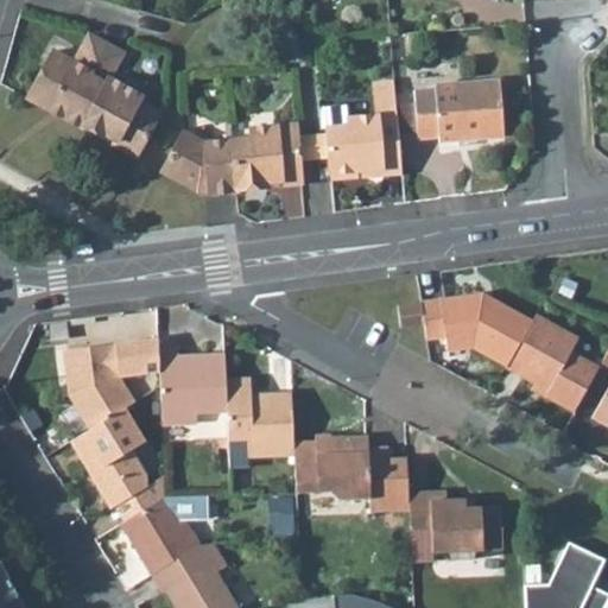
[(88,75),(106,43),(88,33),(73,62),(55,51),(29,99),(48,109),(50,105),(65,114),(63,118),(81,127),(82,125),(105,83),(88,75)]
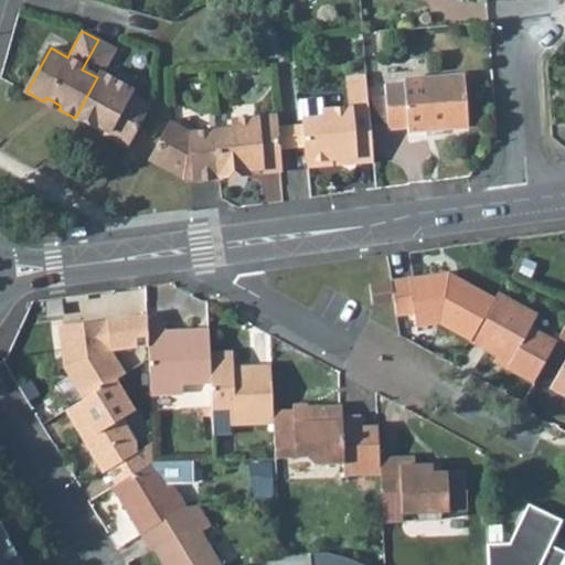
[(380,50),(379,36),(365,38),(366,50),(380,50)]
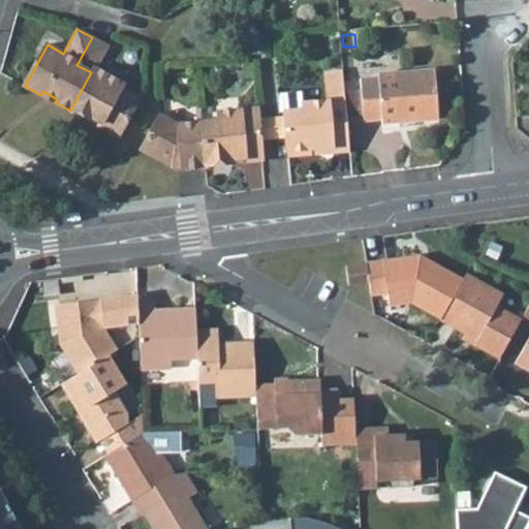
[(94,67),(106,45),(92,37),(76,65),(91,72),(71,109),(88,118),(89,116),(99,122),(97,126),(118,136),(139,97),(120,87),(122,83),(94,67)]
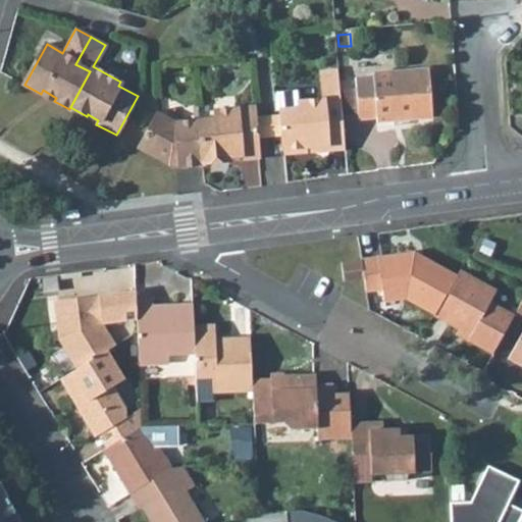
[(374,72),(374,76),(356,77),(356,88),(358,113),(358,118),(376,117),(376,120),(432,117),(428,69),(374,72)]
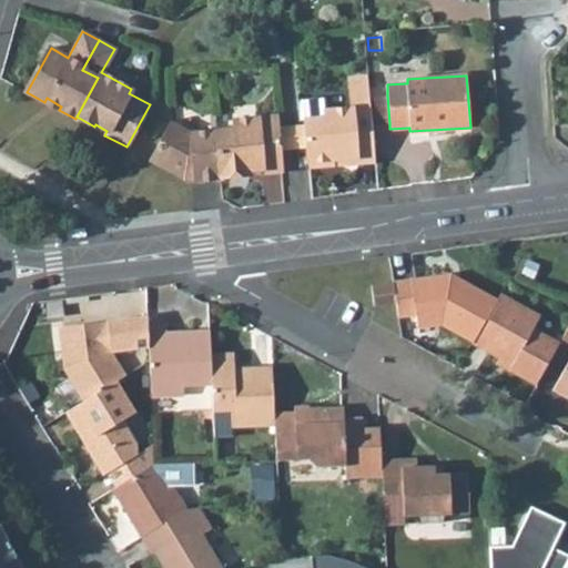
[(387,95),(368,95),(369,105),(372,125),(389,123),(387,95)]
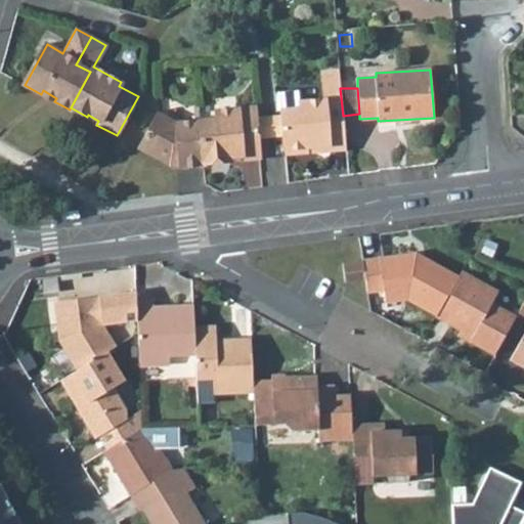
[(41,94),(54,101),(56,98),(43,90),(41,94)]
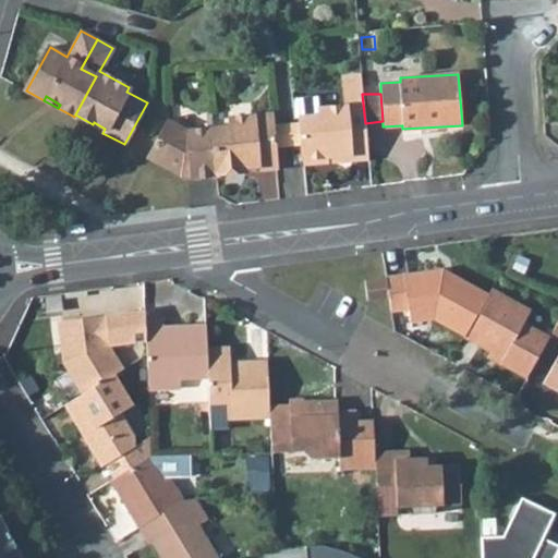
[(317,96),(291,98),(293,111),(299,110),(299,117),(319,114),(318,108),(317,96)]
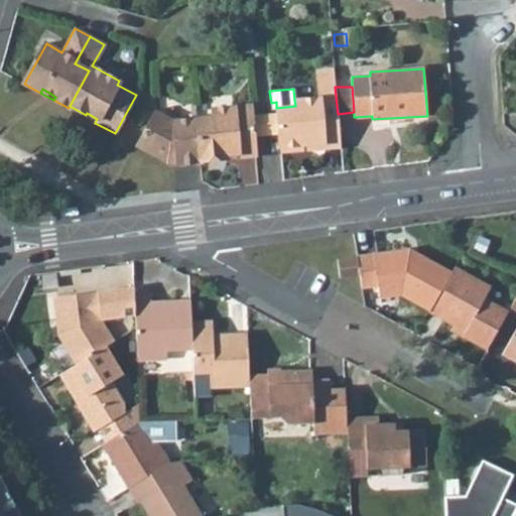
[(294,100),(295,106),(276,108),(280,151),(303,149),(303,144),(323,143),(324,148),(341,146),(338,114),(336,96),(294,100)]
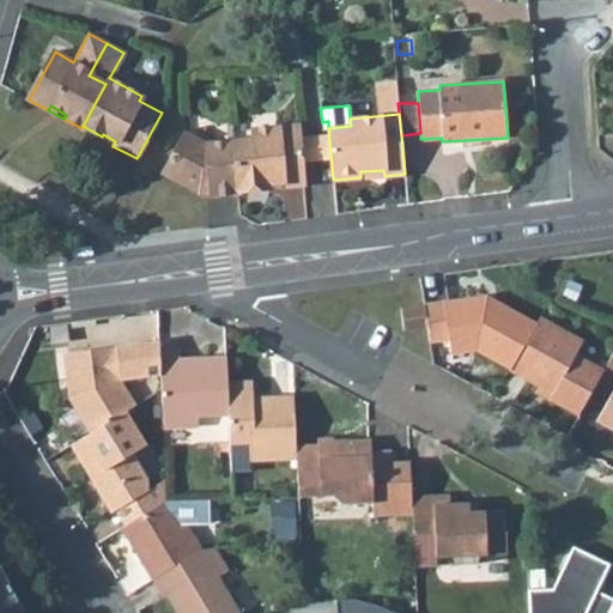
[(252,128),(253,139),(234,140),(237,190),(267,187),(267,183),(267,180),(281,177),(281,182),(283,186),(303,184),(298,123),(252,128)]
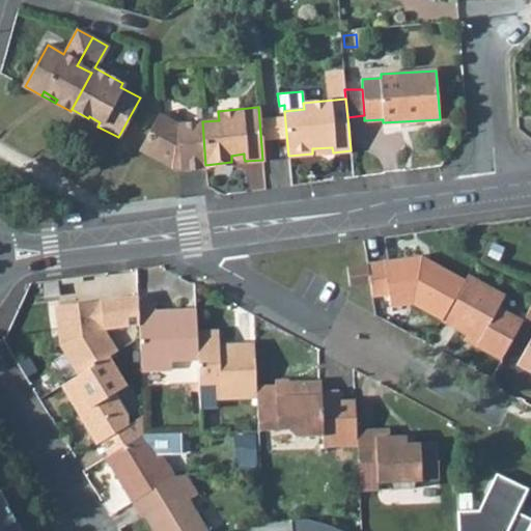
[(206,166),(205,165),(202,121),(177,123),(160,114),(141,149),(171,166),(182,165),(182,168),(206,166)]
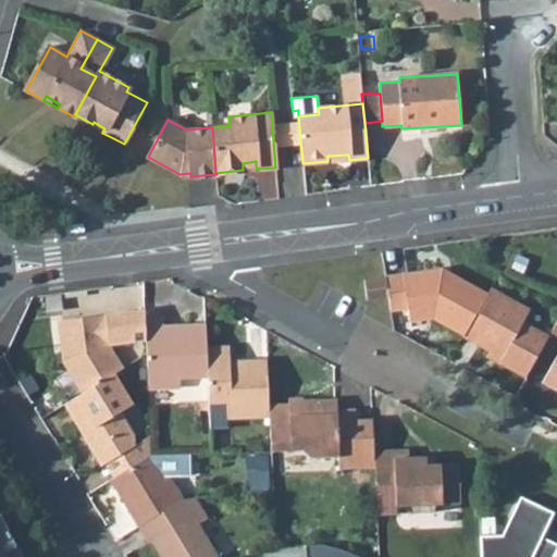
[(82,234),(81,224),(64,226),(64,231),(65,236),(82,234)]
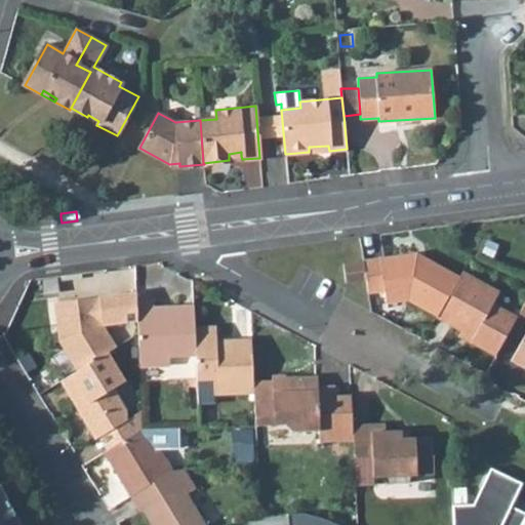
[(407,255),(426,266),(428,260),(416,254),(407,255)]
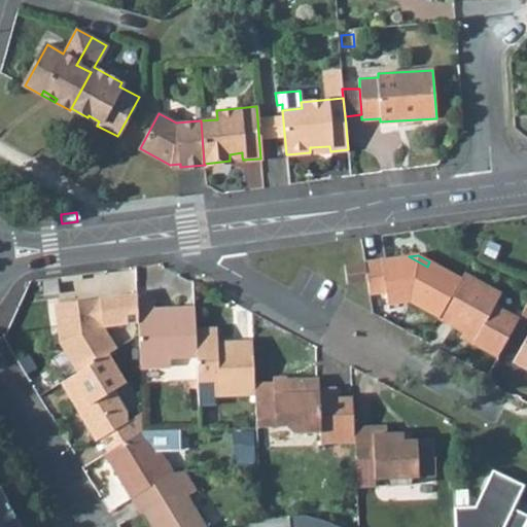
[(427,267),(409,256),(364,262),(366,281),(369,293),(386,304),(409,301),(440,317),(460,279),(429,261),(427,267)]
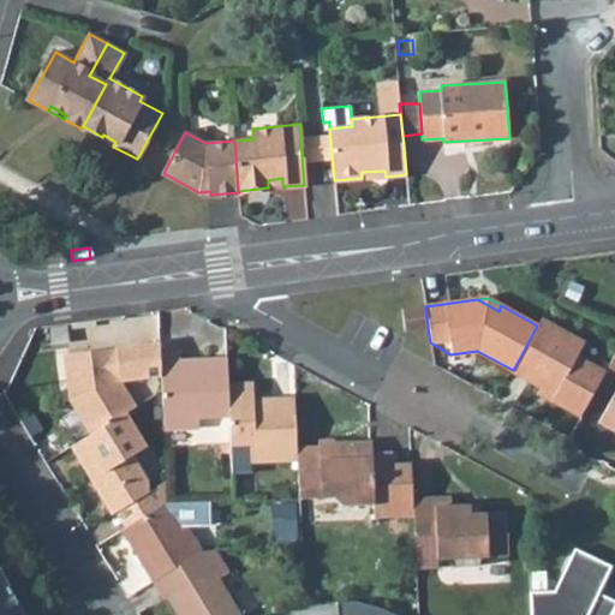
[(577,357),(584,342),(542,318),(537,326),(513,370),(512,371),(539,386),(554,394),(551,400),(580,416),(604,371),(577,357)]
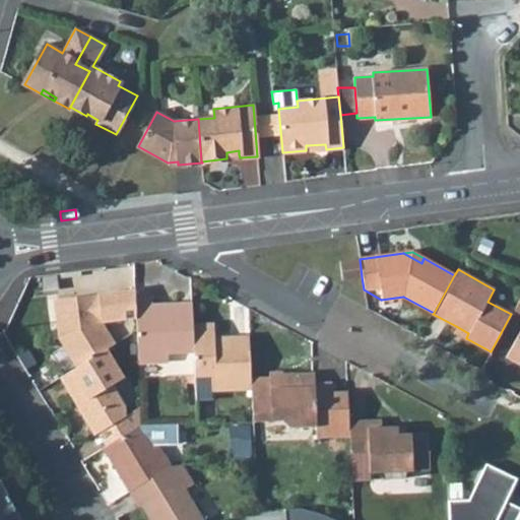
[(136,318),(135,297),(135,289),(54,300),(58,337),(76,367),(107,348),(115,343),(103,323),(136,318)]
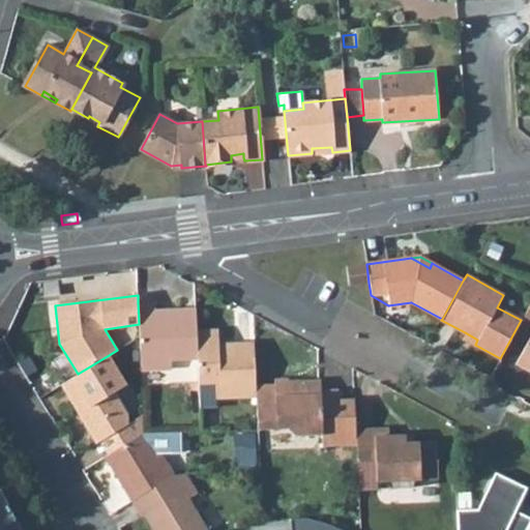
[(155,310),(155,302),(138,302),(139,324),(140,335),(141,371),(171,369),(171,359),(198,358),(197,333),(196,308),(155,310)]
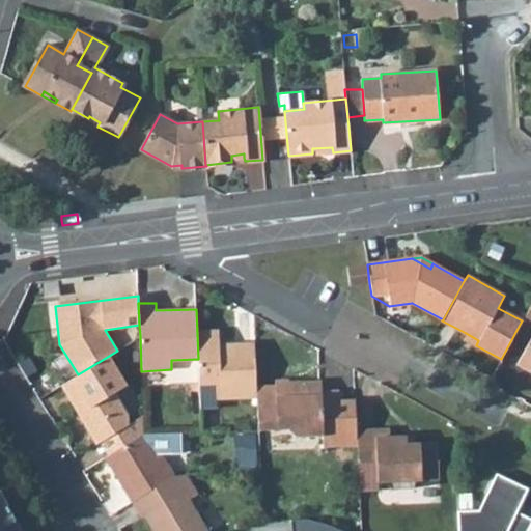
[(219,345),(218,333),(197,334),(198,359),(199,382),(199,394),(200,407),(217,407),(216,398),(256,397),(256,385),(254,343),(224,345),(224,350),(219,350),(219,345)]
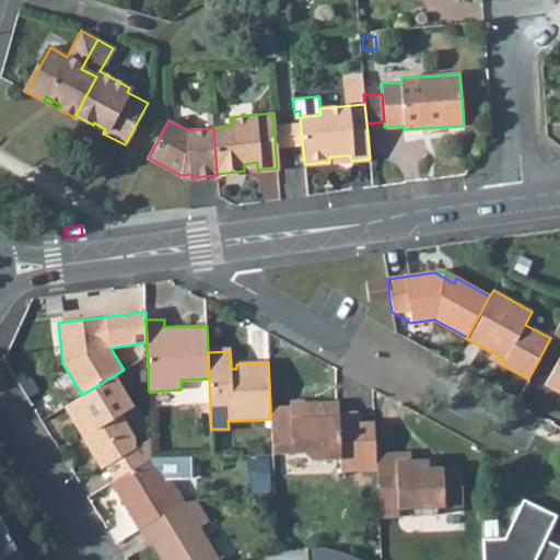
[(489,357),(502,364),(504,359),(491,351),(489,357)]
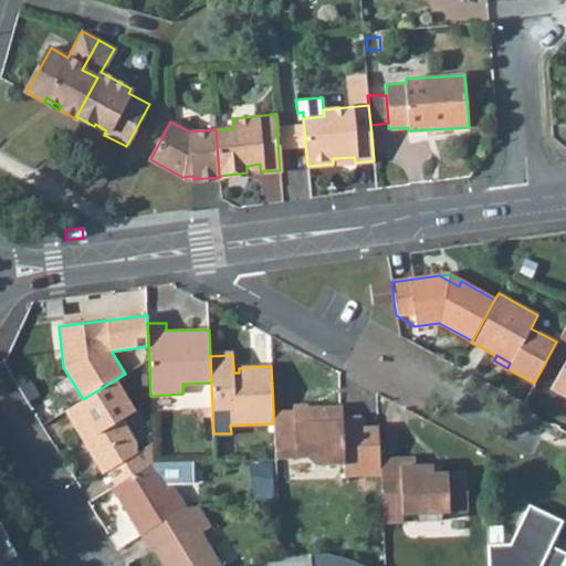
[(565,359),(551,388),(565,397),(565,359)]
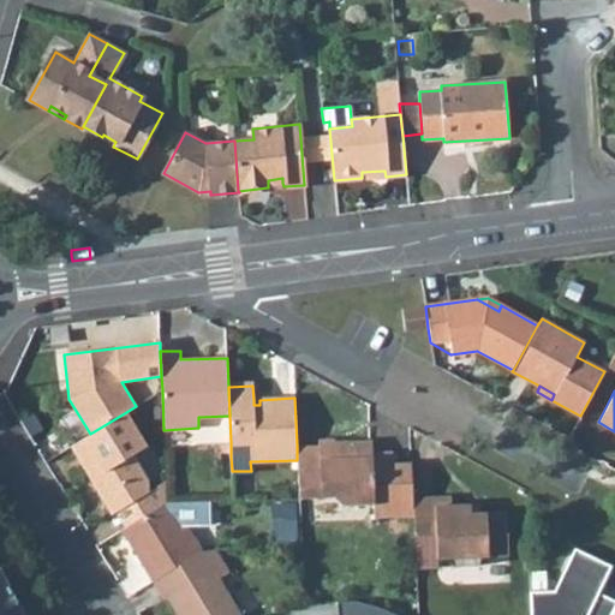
[(132,455),(147,447),(126,412),(90,434),(71,446),(113,514),(117,512),(149,493),(148,481),(132,455)]
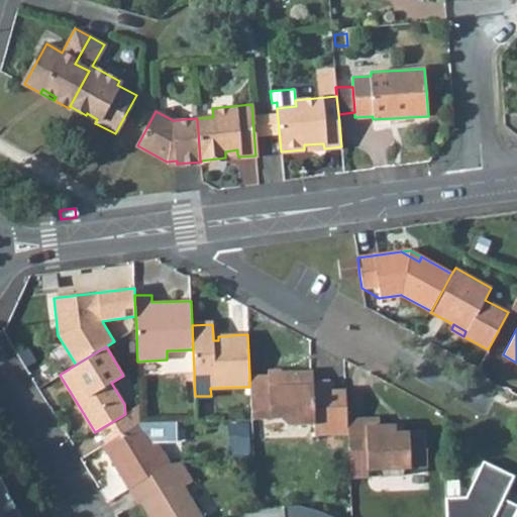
[(268,369),(268,375),(249,375),(249,387),(251,417),(251,419),(280,418),(287,426),(314,424),(315,435),(347,434),(347,419),(345,389),(329,389),(329,379),(312,380),(312,371),(290,371),(290,374),(286,374),(283,371),(280,369),(268,369)]
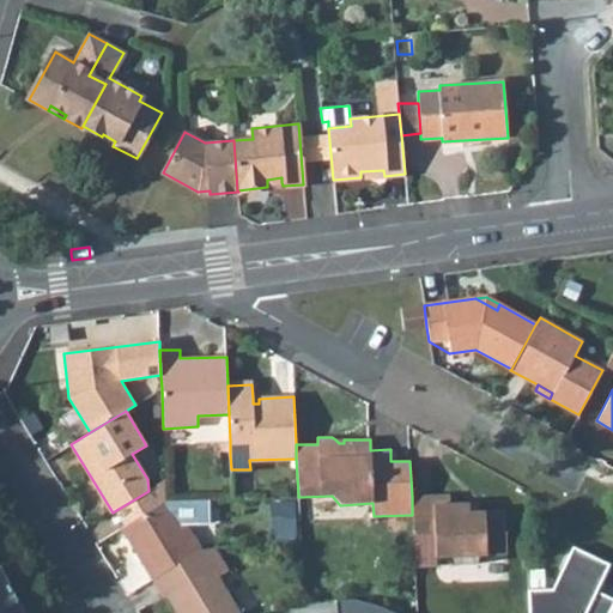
[(217,442),(218,455),(230,455),(230,441),(217,442)]
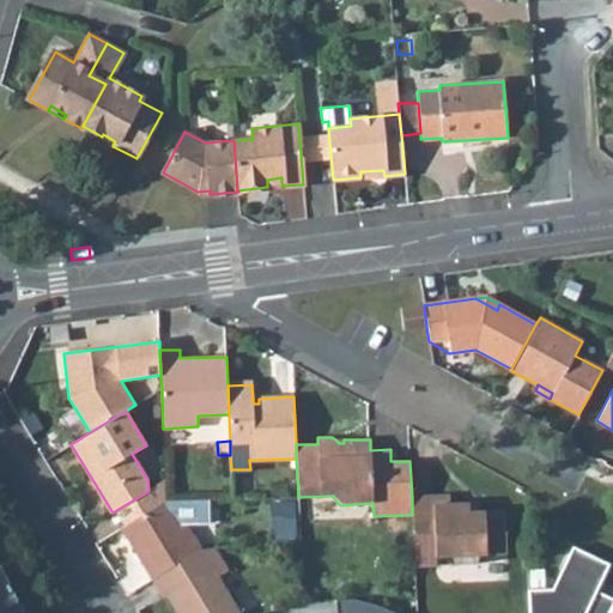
[(126,525),(167,499),(165,480),(149,491),(116,510),(126,525)]
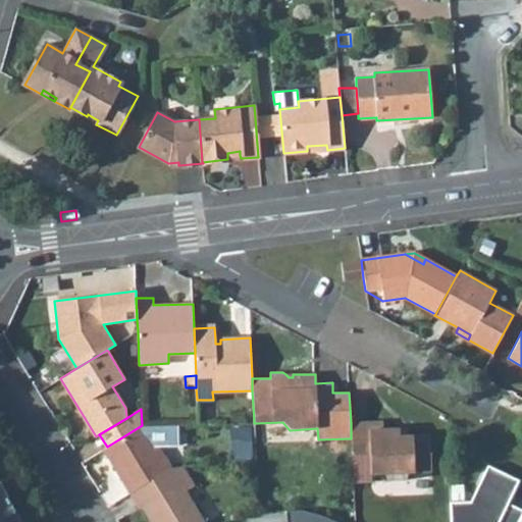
[(383,429),(382,422),(351,423),(351,438),(352,461),(353,482),(371,481),(371,473),(384,473),(386,480),(406,479),(408,471),(431,470),(429,435),(400,436),(399,429),(383,429)]
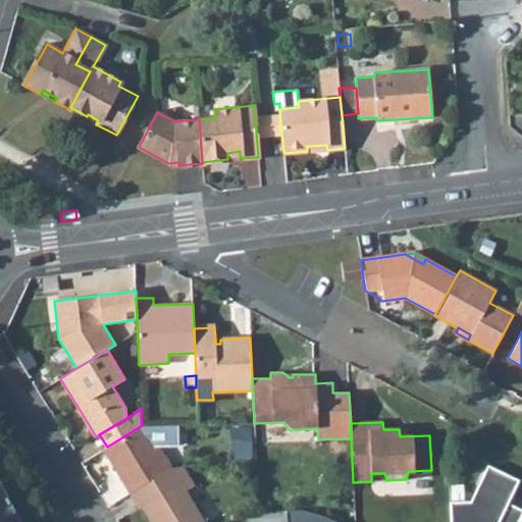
[(142,426),(142,425),(107,447),(103,449),(129,491),(171,466),(158,446),(176,446),(175,425),(142,426)]
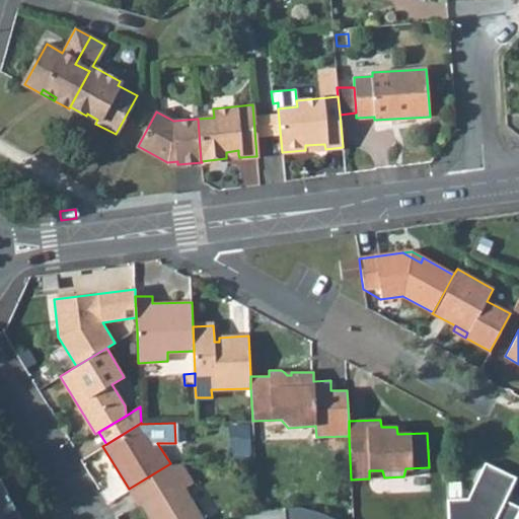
[(206,462),(206,449),(191,448),(191,463),(206,462)]
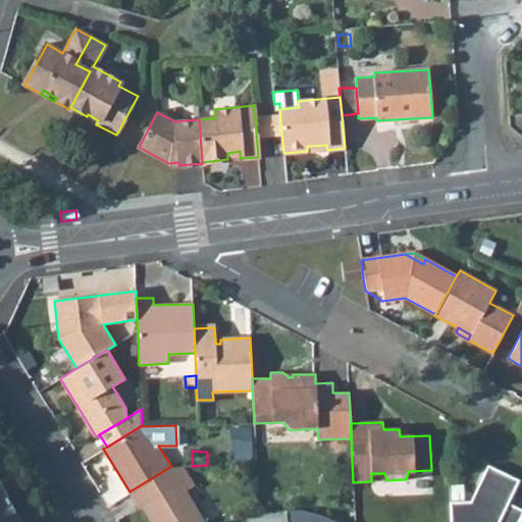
[(471,502),(451,502),(451,521),(519,521),(521,516),(521,509),(509,503),(520,480),(488,465),(471,502)]
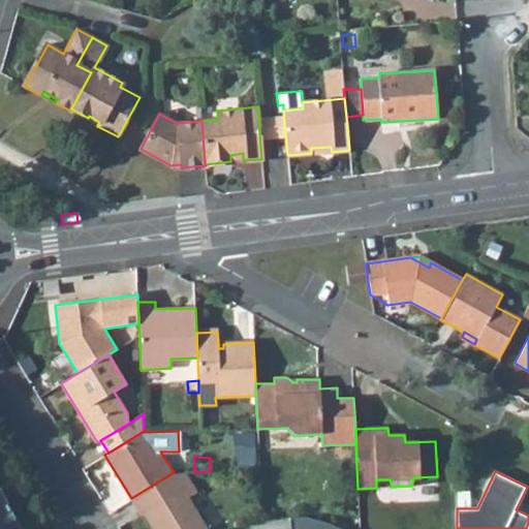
[(197,492),(185,472),(174,472),(131,498),(142,515),(144,514),(153,528),(208,528),(189,496),(197,492)]
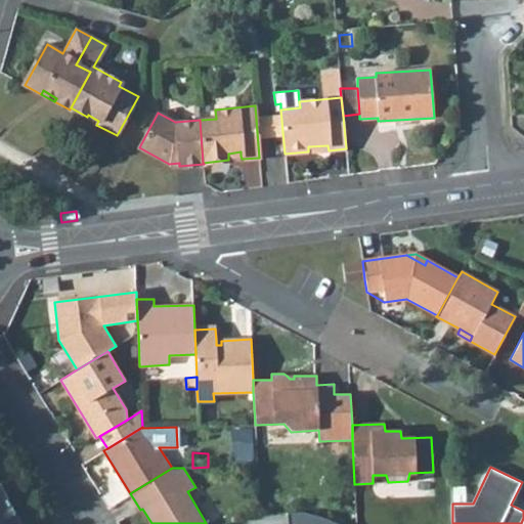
[(0,523),(18,523),(0,485),(0,523)]
